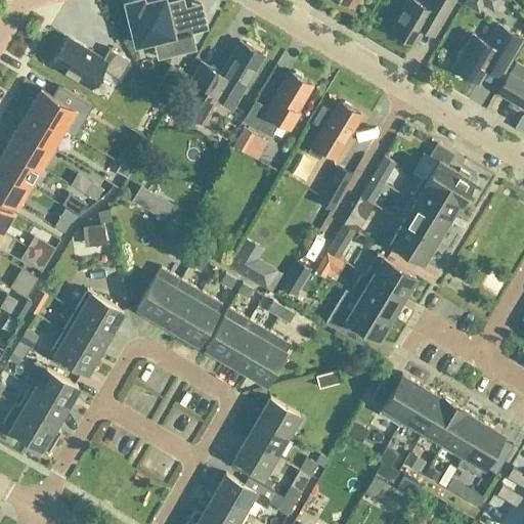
[(177,53),(195,49),(183,0),(178,0),(166,3),(165,0),(155,0),(144,3),(143,0),(134,0),(126,2),(137,44),(173,35),(177,53)]
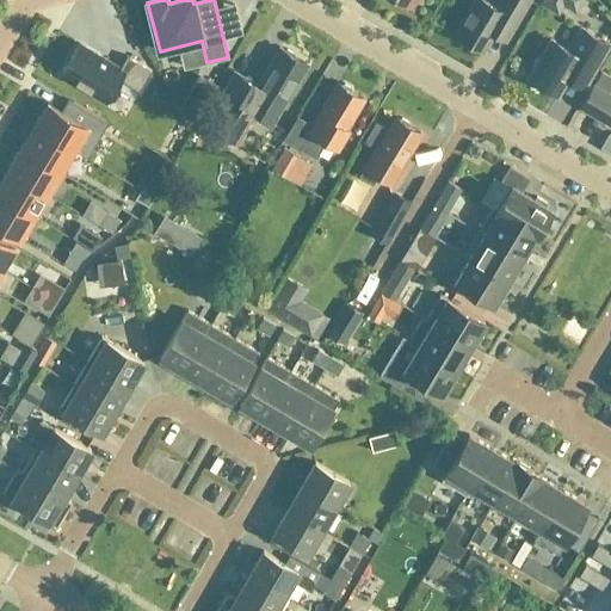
[(506,42),(530,0),(499,0),(495,6),(485,0),(475,0),(456,35),(483,51),(494,35),(506,42)]
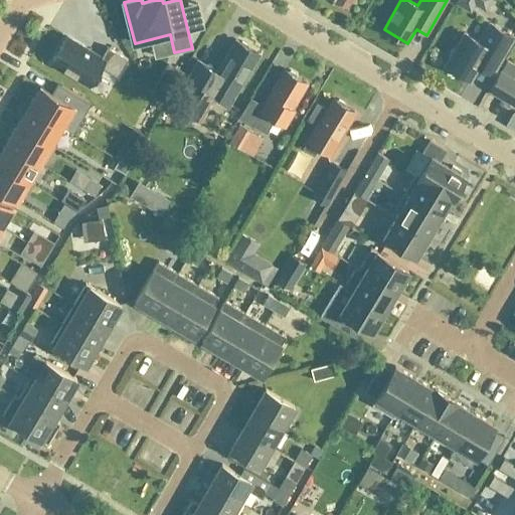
[(480,42),(465,33),(446,66),(470,80),(479,64),(492,73),(513,38),(491,24),(480,42)]
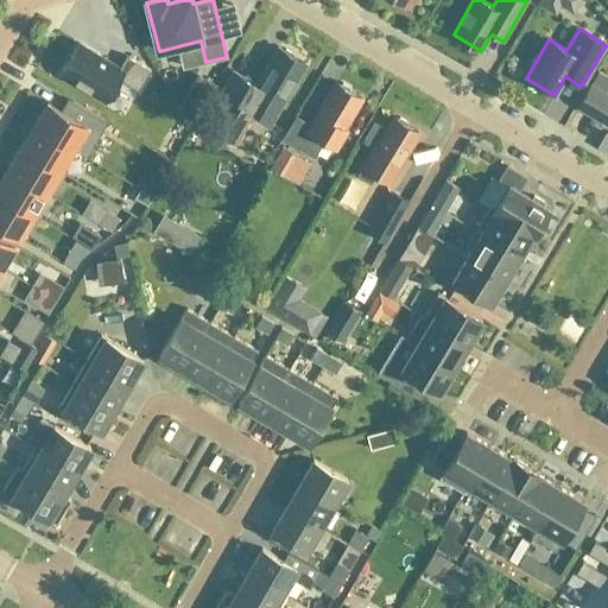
[(118,70),(78,46),(59,76),(105,103),(118,81),(138,93),(150,73),(125,58),(118,70)]
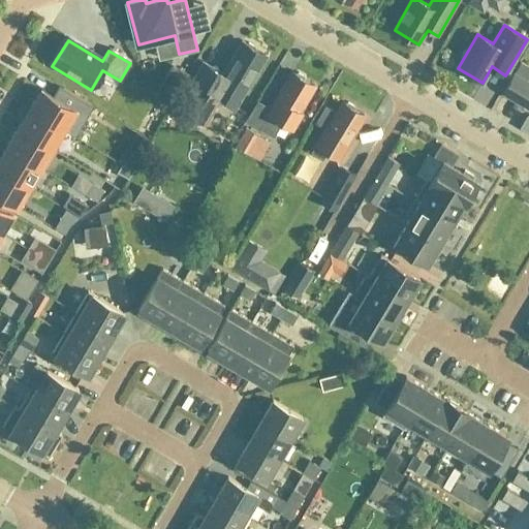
[(241,96),(266,56),(256,50),(255,47),(250,43),(247,44),(245,42),(238,54),(237,53),(230,63),(218,83),(241,96)]
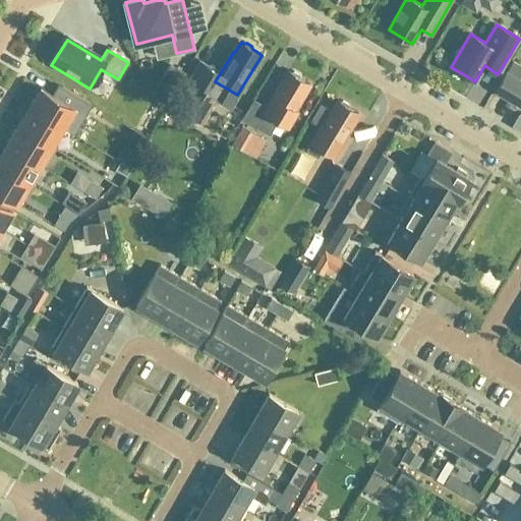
[(275,94),(276,95),(258,123),(273,132),(279,121),(288,126),(297,110),(295,109),(310,83),(299,77),(300,75),(294,72),(293,73),(289,71),(282,82),(281,81),(275,94)]
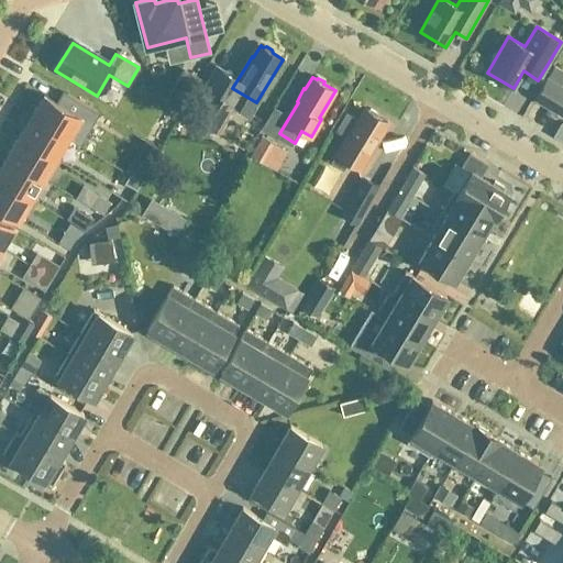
[(562,117),(562,87),(548,79),(534,100),(562,117)]
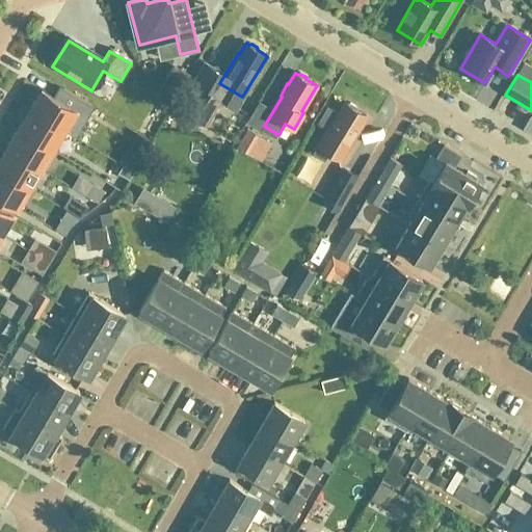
[(42,90),(29,110),(63,131),(74,137),(92,107),(63,88),(56,100),(42,90)]
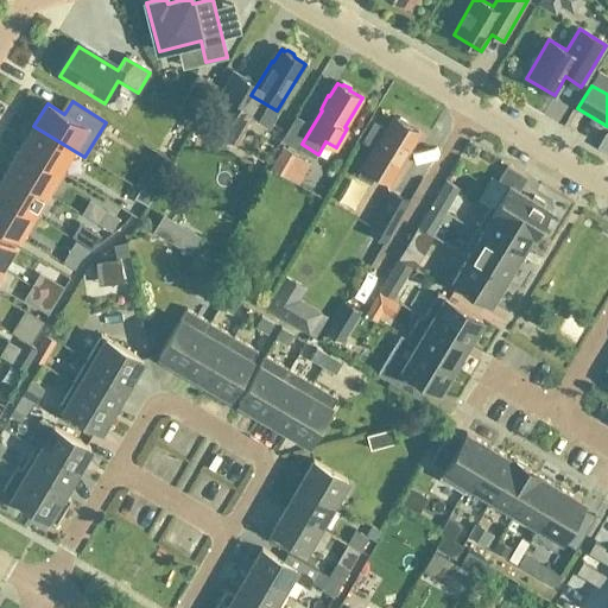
[(390,182),(419,132),(409,125),(407,122),(401,118),(398,119),(396,116),(387,130),(375,122),(365,140),(375,147),(359,176),(372,183),(377,175),(390,182)]
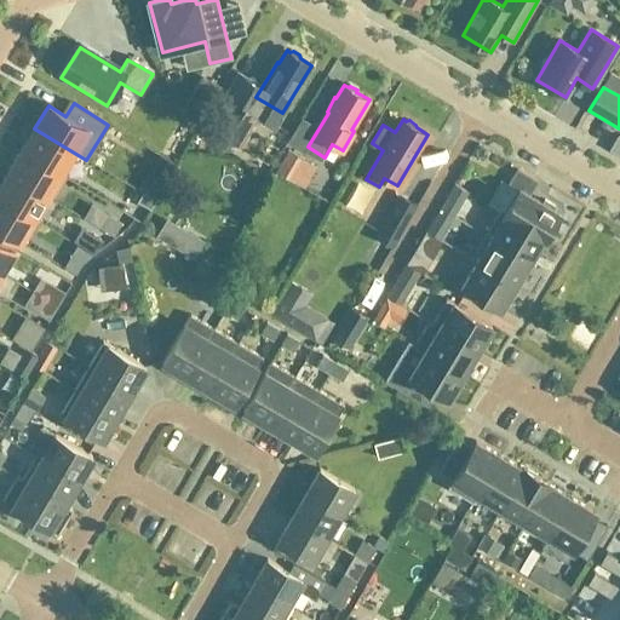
[(34,128),(21,151),(61,176),(74,153),(34,128)]
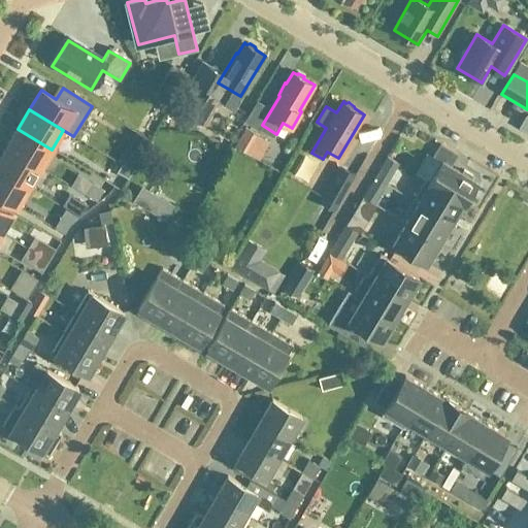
[(253,158),(264,137),(246,127),(235,147),(253,158)]
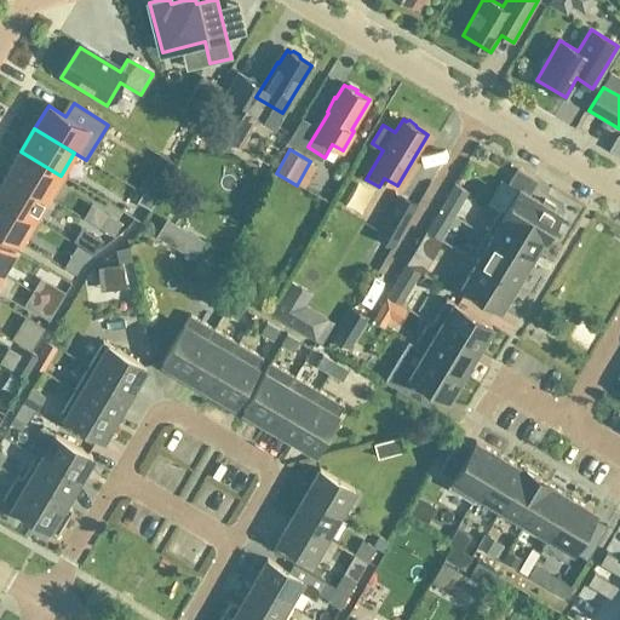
[(21,151),(7,173),(47,197),(61,176),(21,151)]
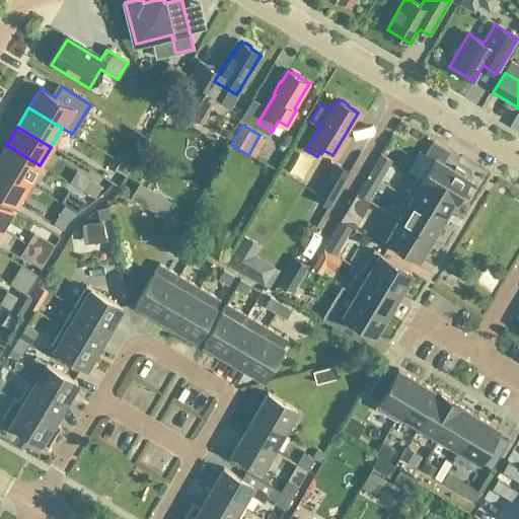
[(419,176),(419,177),(456,201),(469,179),(464,176),(465,173),(456,168),(454,170),(443,164),(450,152),(433,142),(425,155),(434,160),(422,178),(419,176)]
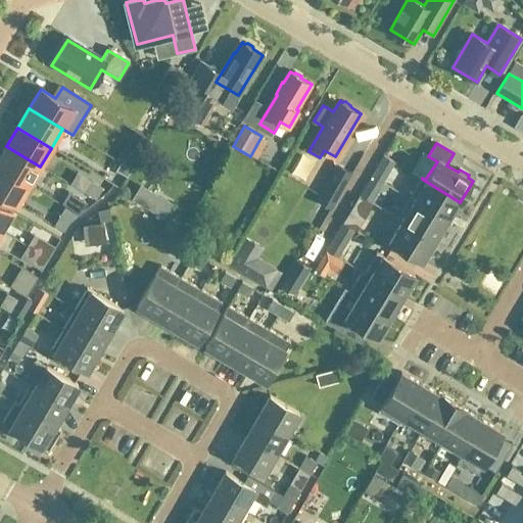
[(6,146),(0,156),(0,168),(29,186),(40,167),(6,146)]
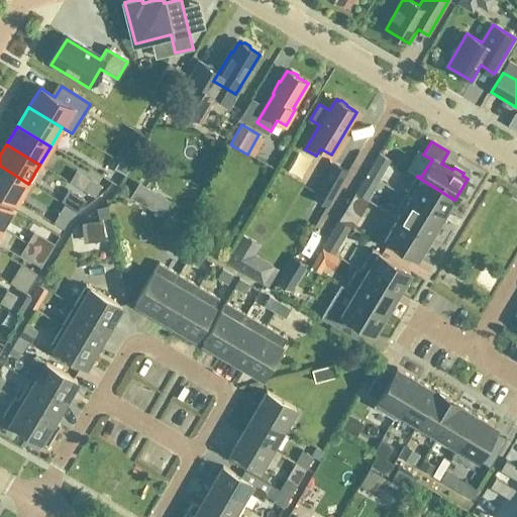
[(380,156),(371,171),(381,177),(390,161),(380,156)]
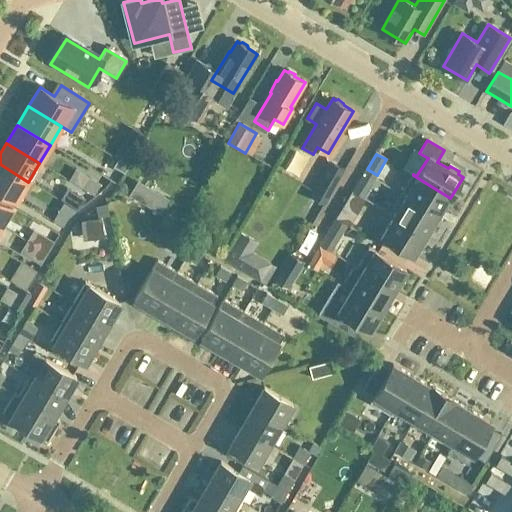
[(122,172),(127,165),(116,159),(112,166),(122,172)]
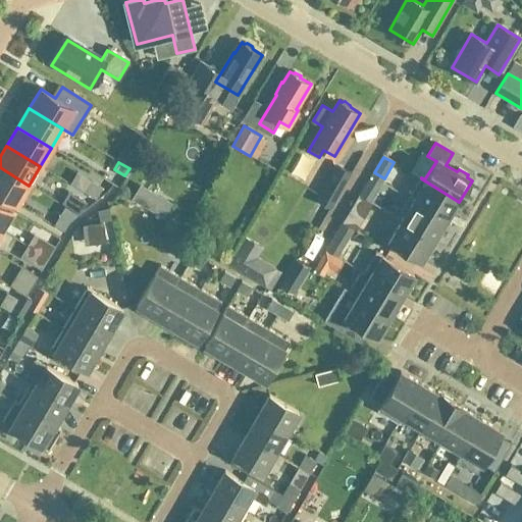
[(352,173),(337,165),(317,201),(331,209),(352,173)]
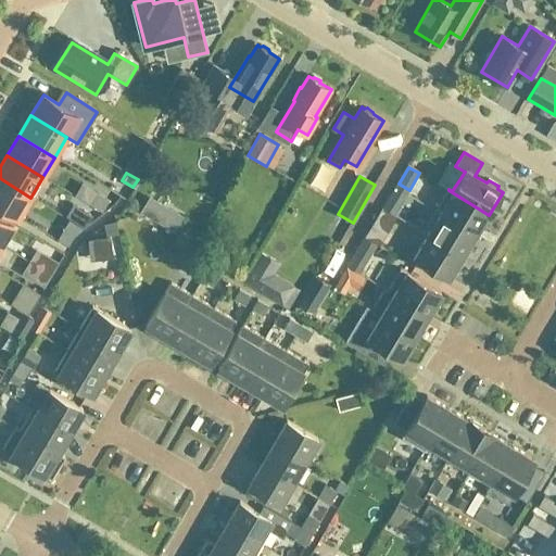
[(0,178),(0,206),(17,218),(30,198),(0,178)]
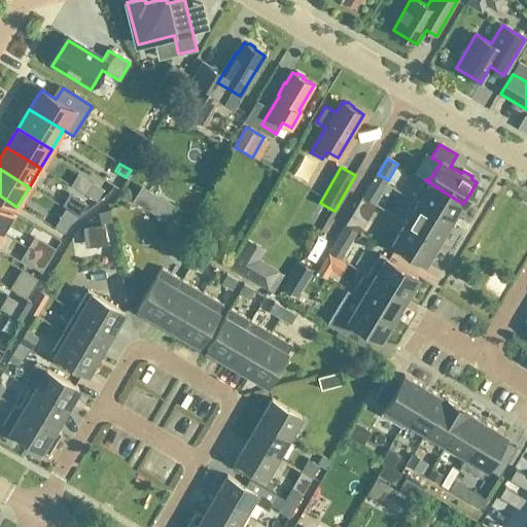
[(150,204),(164,196),(153,180),(140,187),(150,204)]
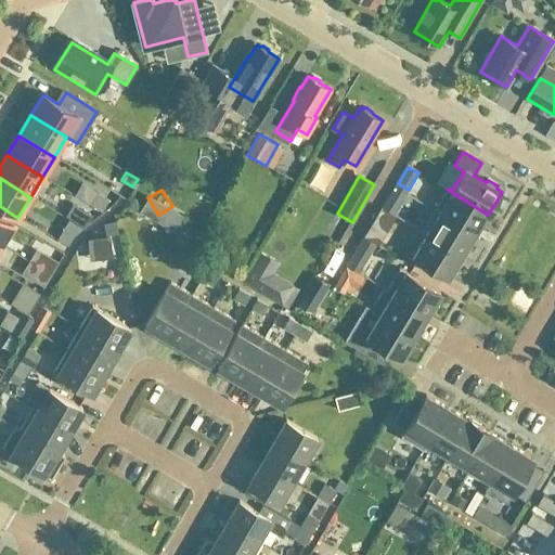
[(448,190),(435,211),(474,235),(486,214),(488,215),(448,190)]
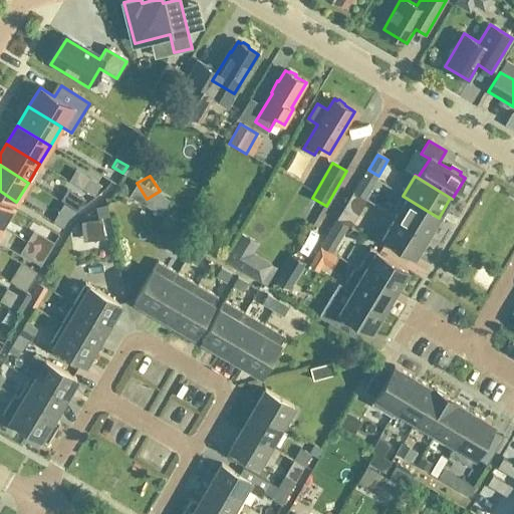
[(374,179),(369,198),(390,204),(396,185),(374,179)]
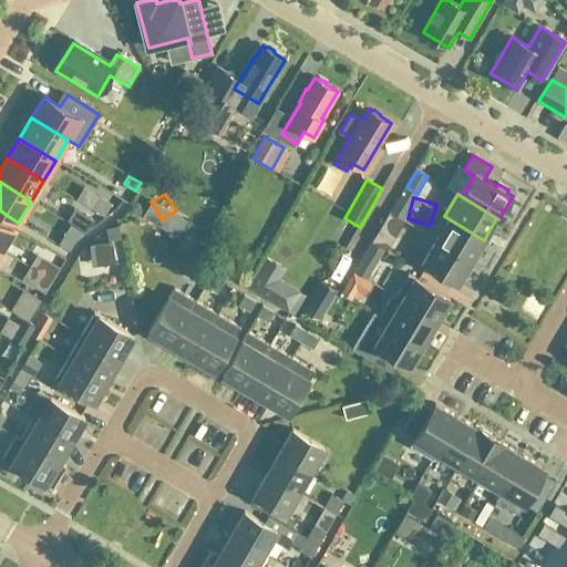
[(111,205),(99,198),(92,209),(104,216),(111,205)]
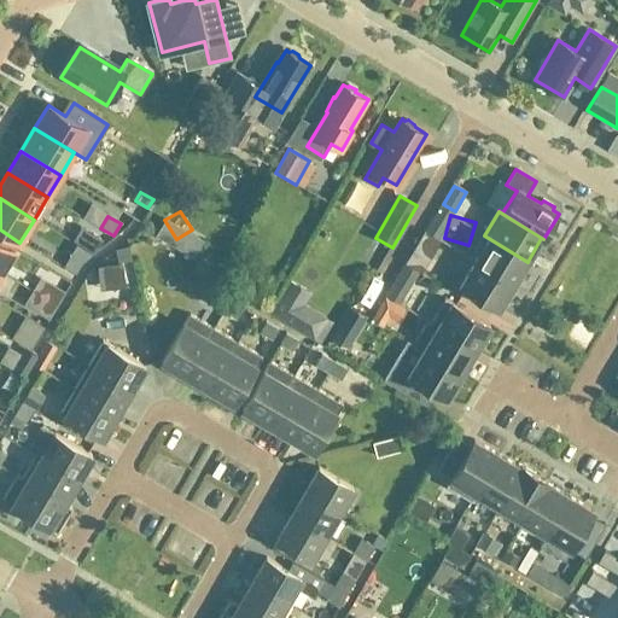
[(438,239),(448,223),(436,216),(426,232),(438,239)]
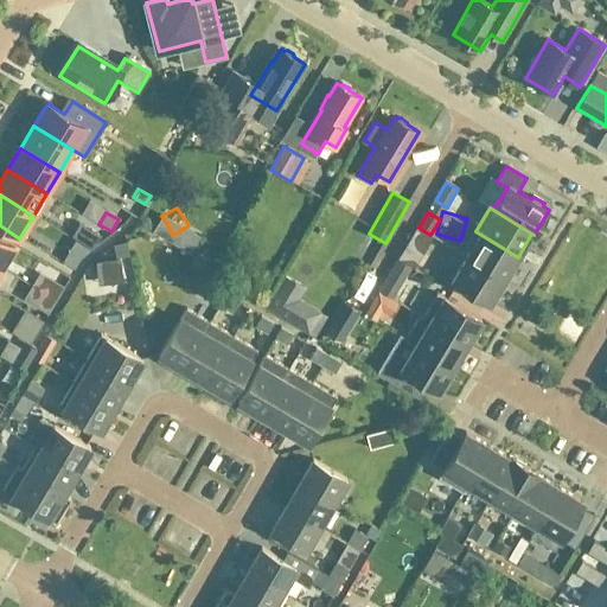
[(199,238),(187,231),(178,247),(190,254),(199,238)]
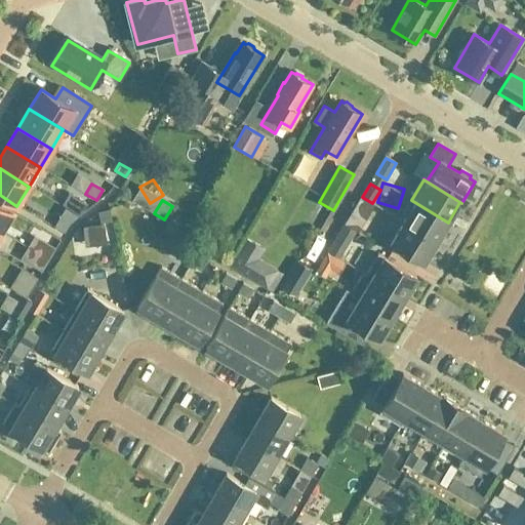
[(399,219),(436,242),(448,223),(411,200),(399,219)]
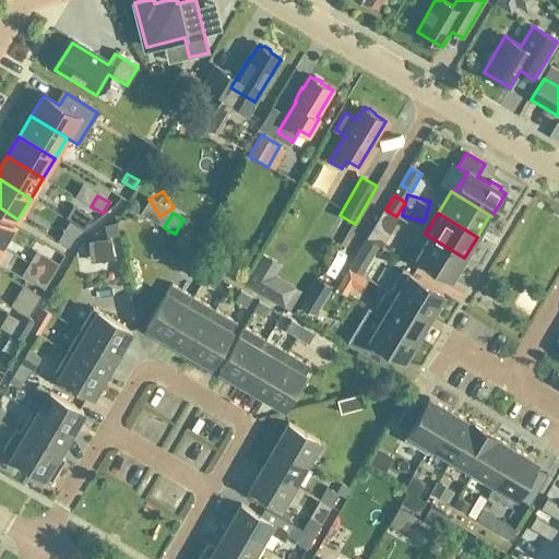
[(90,223),(78,216),(73,224),(84,230),(90,223)]
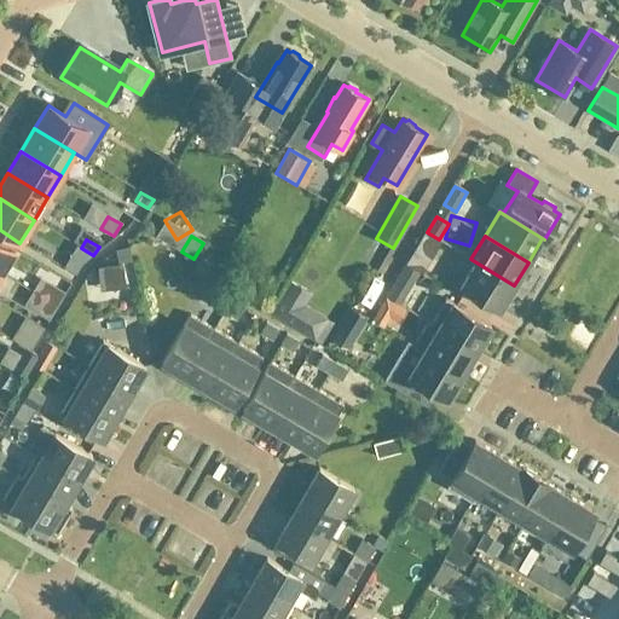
[(0,272),(1,273),(16,250),(0,241),(0,272)]
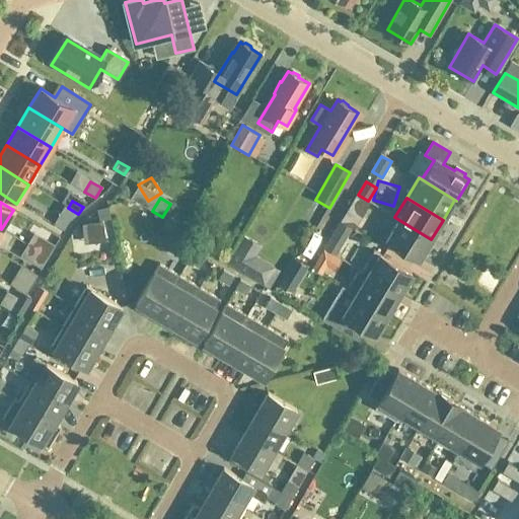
[(419,260),(431,239),(394,217),(394,218),(398,220),(386,240),(419,260)]
